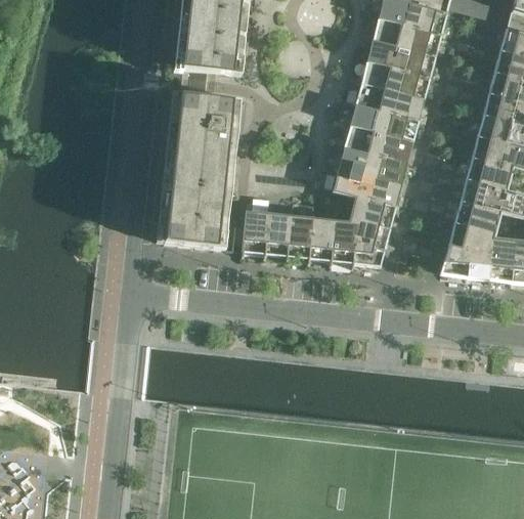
[(189,0),(182,68),(201,70),(232,73),(235,47),(238,22),(241,0),(189,0)]
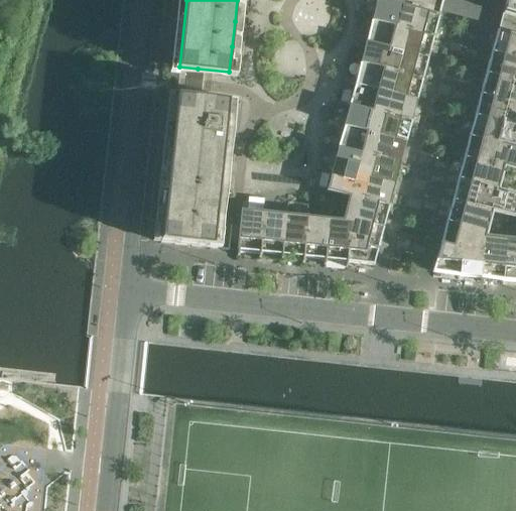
[(403,24),(409,3),(403,1),(399,0),(377,0),(373,16),(403,24)]
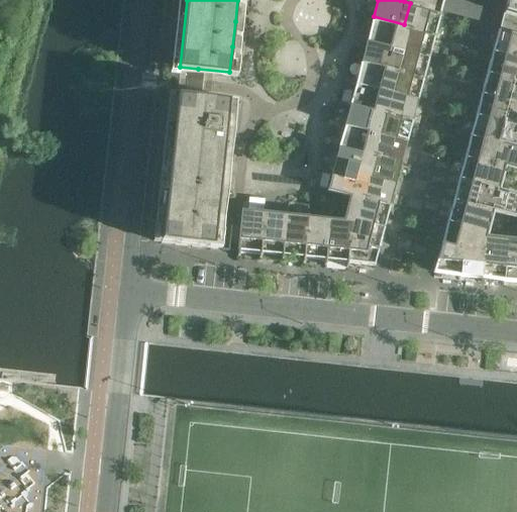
[(435,32),(440,11),(410,3),(404,24),(435,32)]
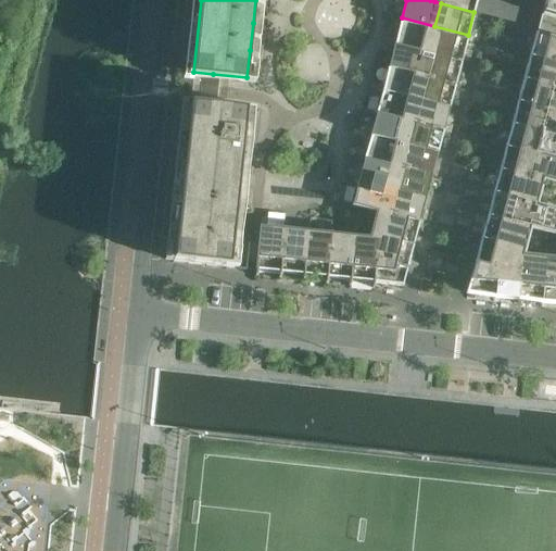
[(429,49),(434,26),(402,17),(395,40),(429,49)]
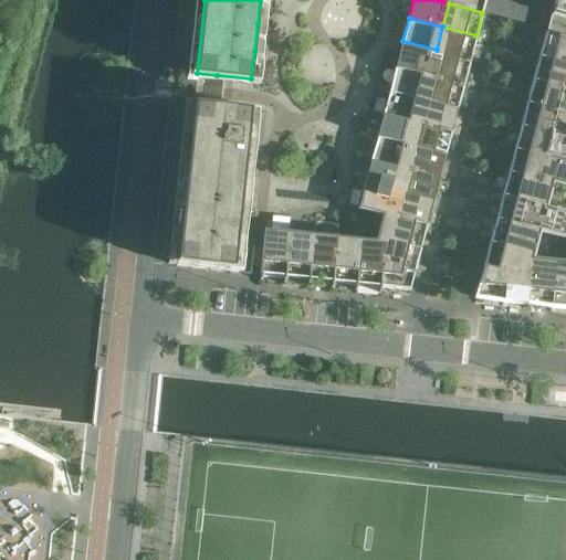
[(470,59),(477,35),(442,27),(437,50),(470,59)]
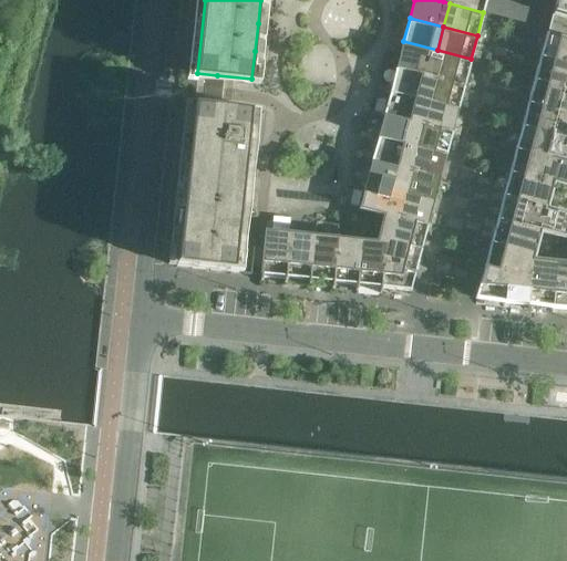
[(566,60),(566,34),(547,29),(540,53),(566,60)]
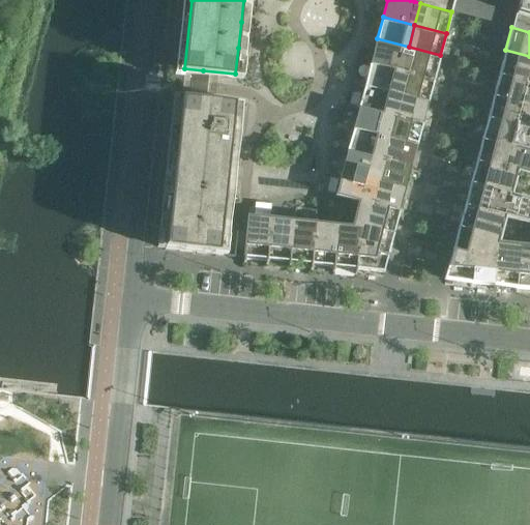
[(403,68),(409,47),(377,38),(372,60),(403,68)]
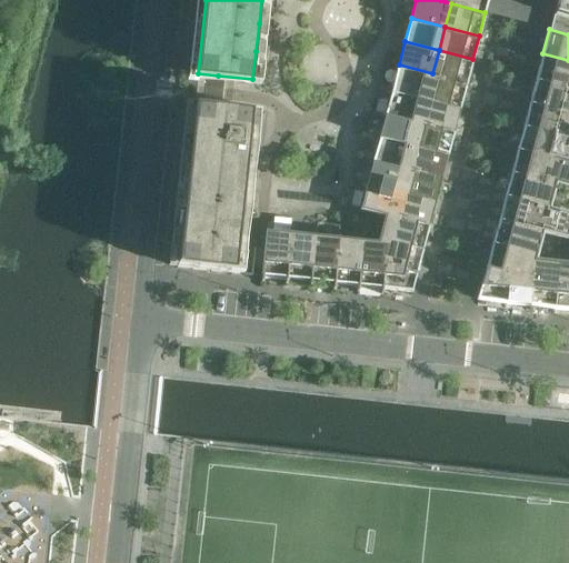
[(466,82),(472,59),(439,50),(432,73),(466,82)]
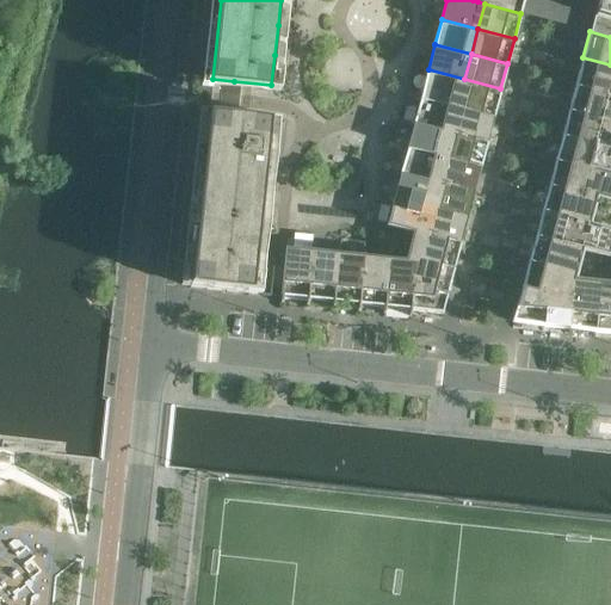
[(610,91),(610,65),(582,57),(576,82),(610,91)]
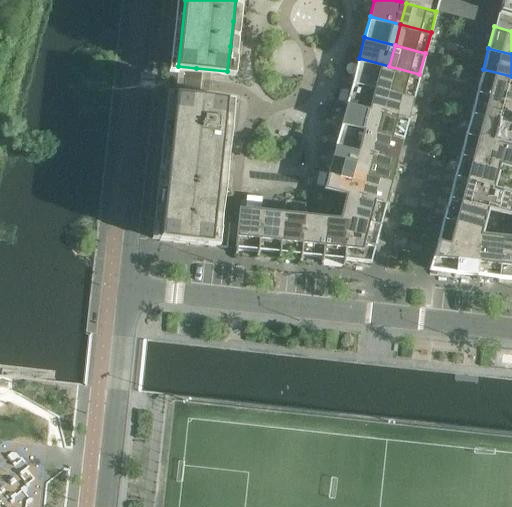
[(383,87),(389,66),(359,58),(353,79),(383,87)]
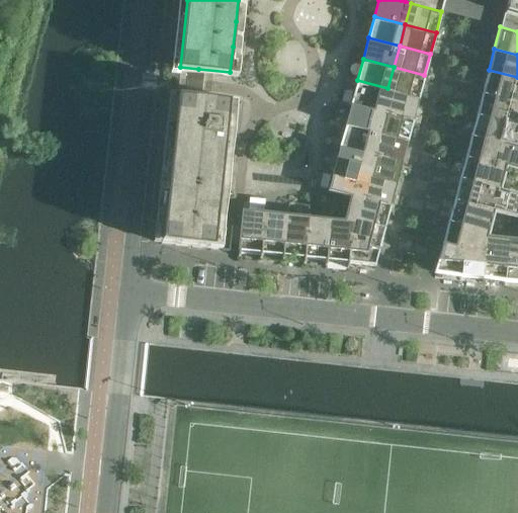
[(419,97),(424,75),(394,67),(387,88),(419,97)]
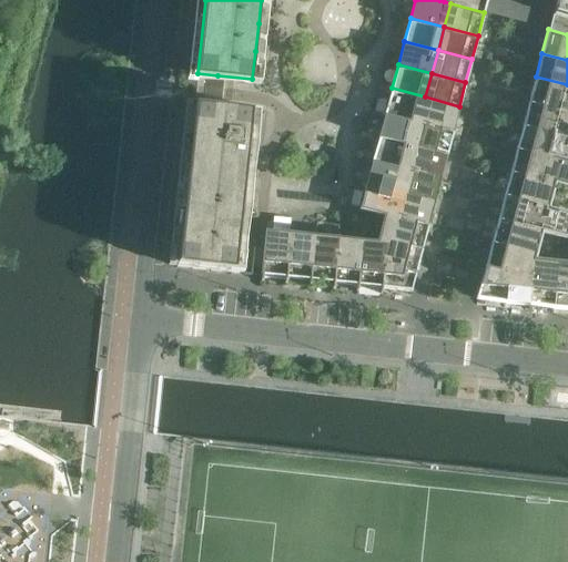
[(567,110),(567,84),(536,77),(529,100),(567,110)]
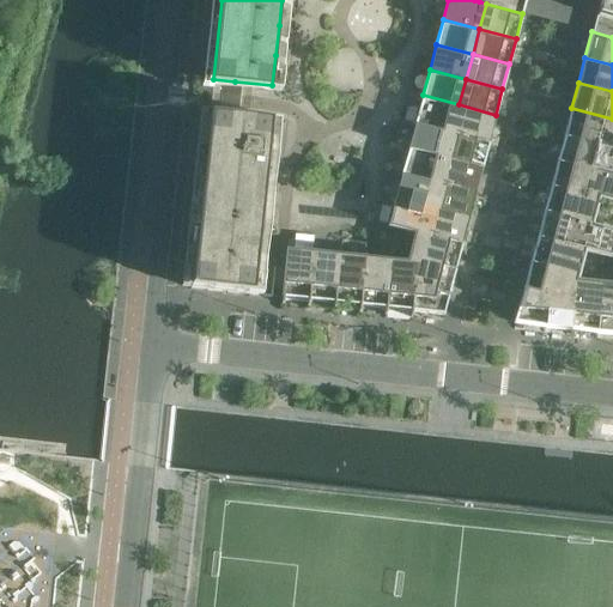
[(453,131),(459,104),(423,95),(416,121),(453,131)]
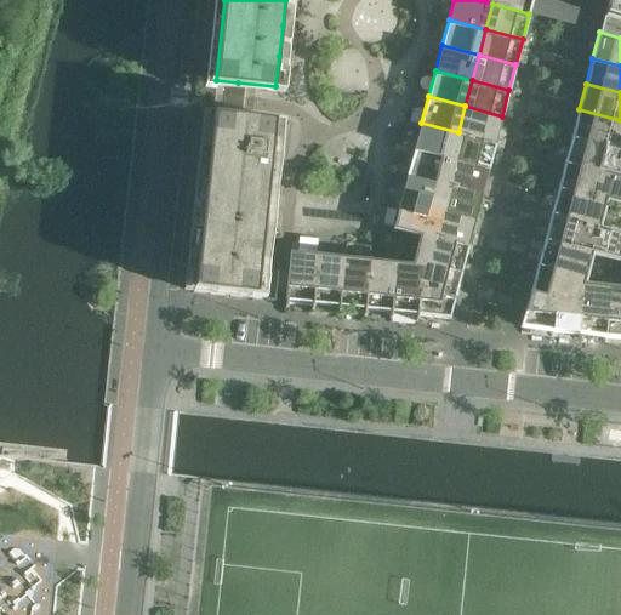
[(495,142),(502,117),(465,106),(459,132),(495,142)]
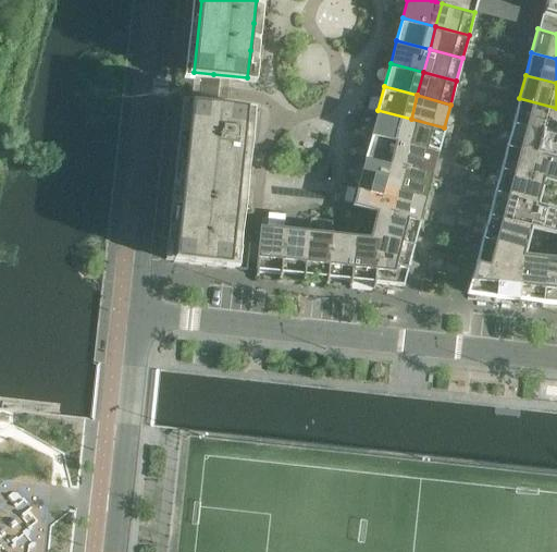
[(244,136),(247,105),(240,103),(190,98),(173,257),(231,264),(234,232),(237,200),(240,168),(244,136)]
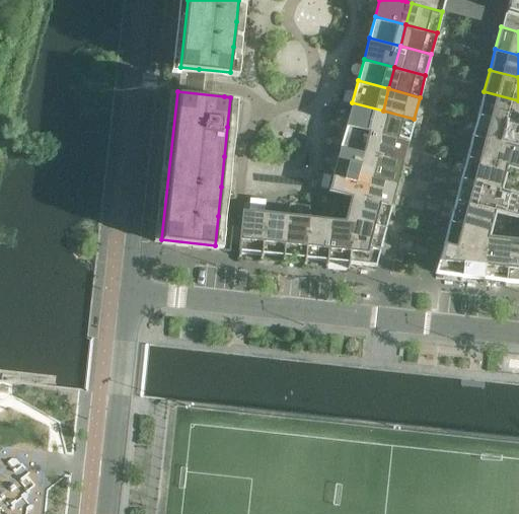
[(518,123),(518,121),(518,100),(484,91),(478,113),(518,123)]
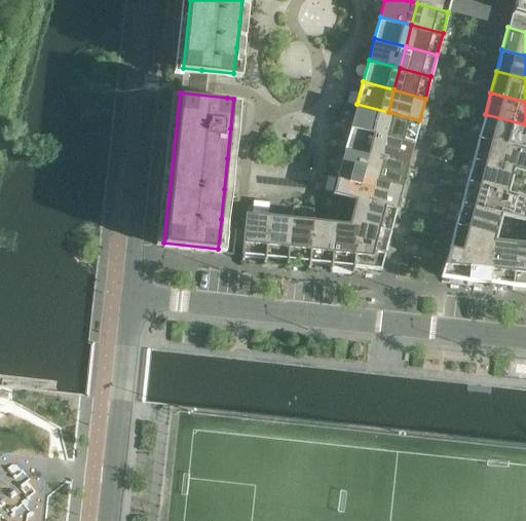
[(382,134),(388,112),(357,104),(351,125),(382,134)]
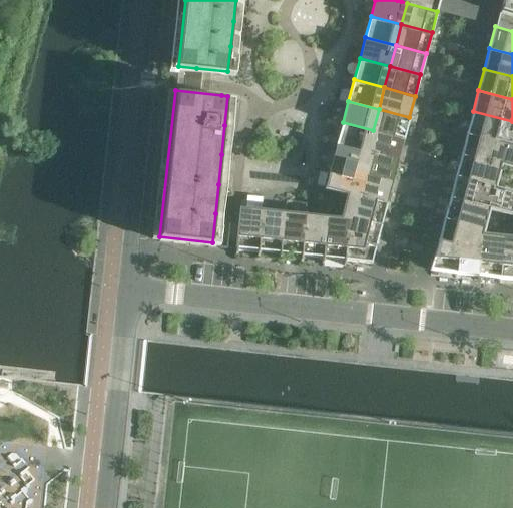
[(403,138),(409,117),(379,109),(373,130),(403,138)]
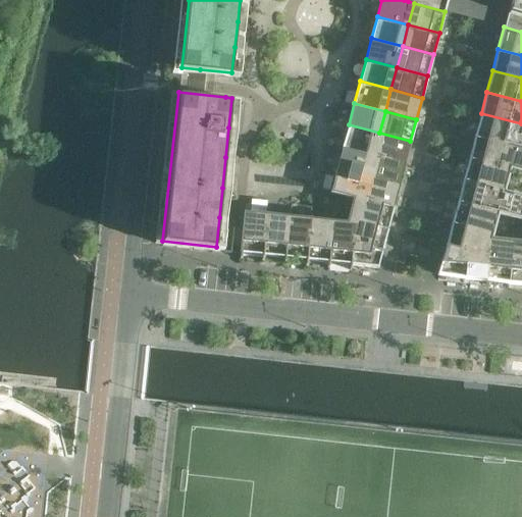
[(516,145),(521,123),(481,113),(475,135),(516,145)]
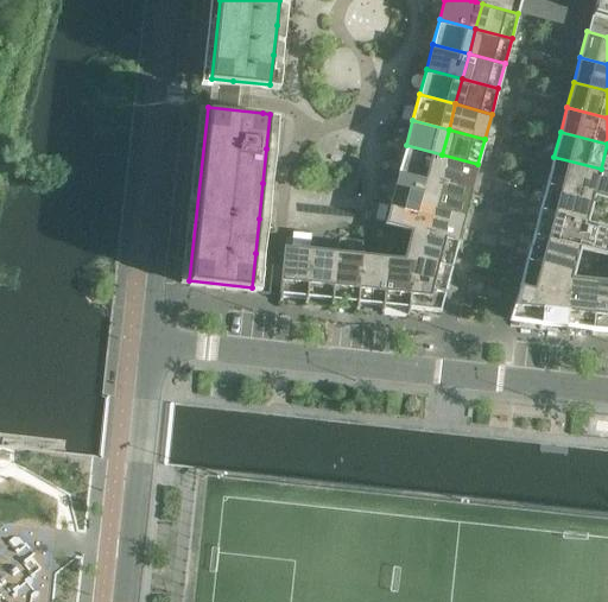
[(436,179),(442,154),(406,145),(399,170),(436,179)]
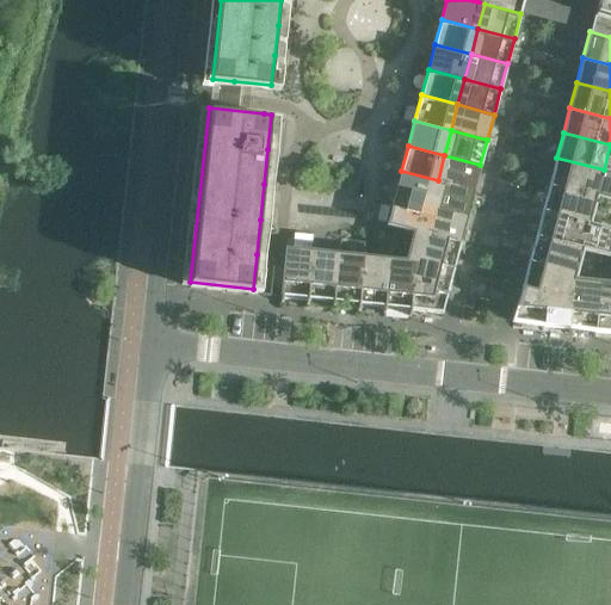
[(474,190),(480,165),(444,155),(438,180),(474,190)]
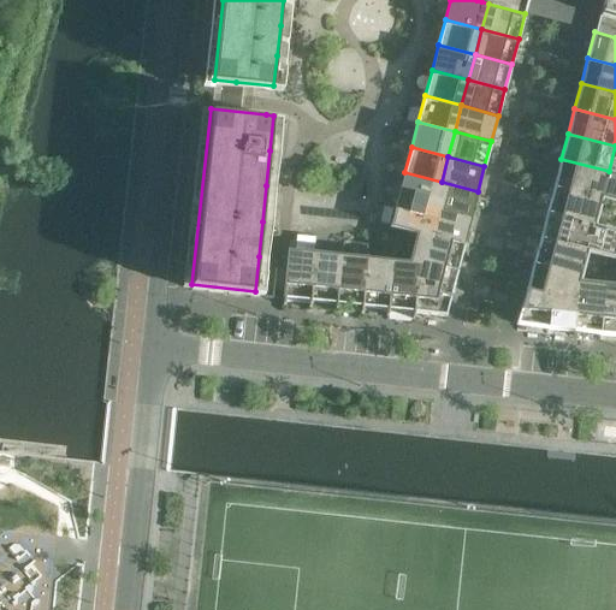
[(603,196),(609,171),(561,159),(555,184),(603,196)]
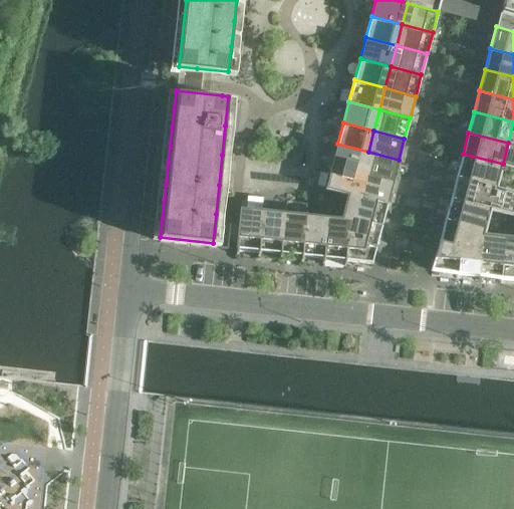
[(513,167),(513,144),(508,143),(503,164),(513,167)]
